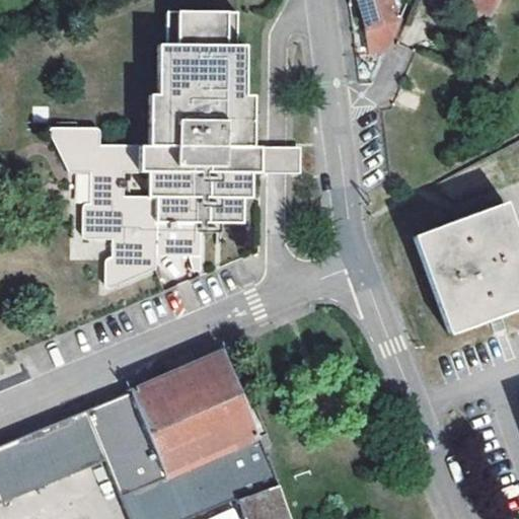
[(386,51),(400,18),(396,17),(390,0),(358,0),(367,32),(369,53),(386,51)]
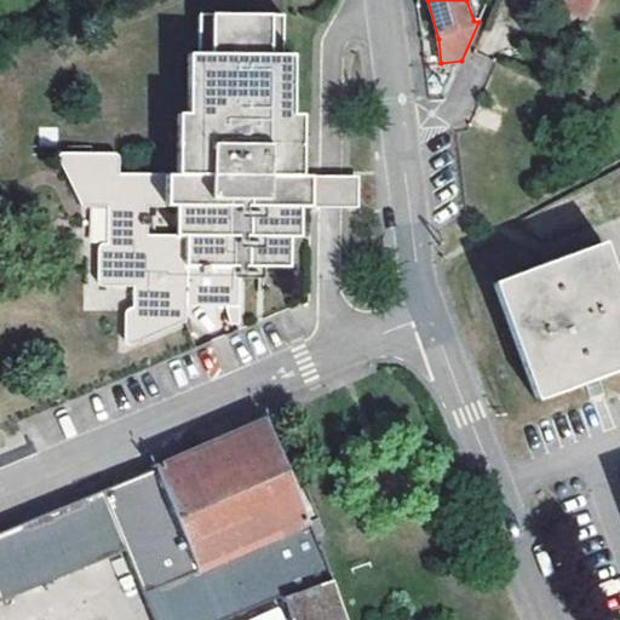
[(552,0),(585,16),(592,0),(552,0)]
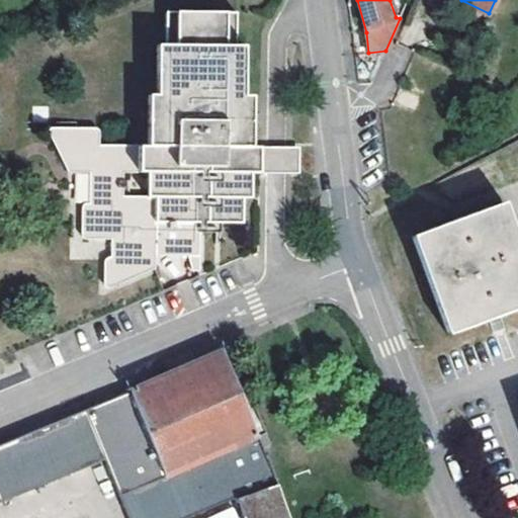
[(239,13),(168,11),(168,39),(167,45),(159,46),(158,96),(152,96),(149,145),(101,145),(101,128),(47,126),(70,171),(98,173),(97,205),(84,204),(82,237),(112,239),(122,239),(121,252),(111,257),(106,260),(105,287),(154,267),(155,254),(201,255),(202,223),(244,223),(245,198),(253,198),(254,173),(262,172),(263,147),(253,146),(253,96),(246,95),(246,46),(238,45),(239,13)]
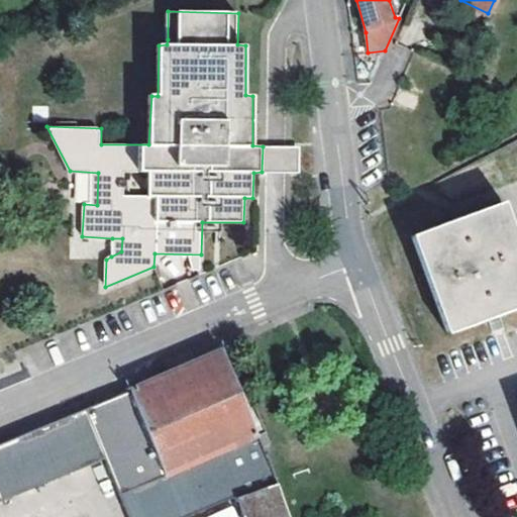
[(301,148),(263,146),(262,172),(300,174),(301,148)]
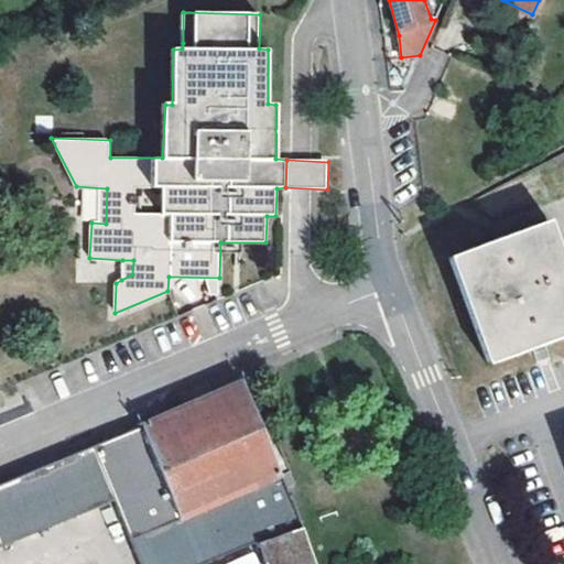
[(563,264),(548,220),(452,257),(490,361),(538,344),(563,334),(563,264)]
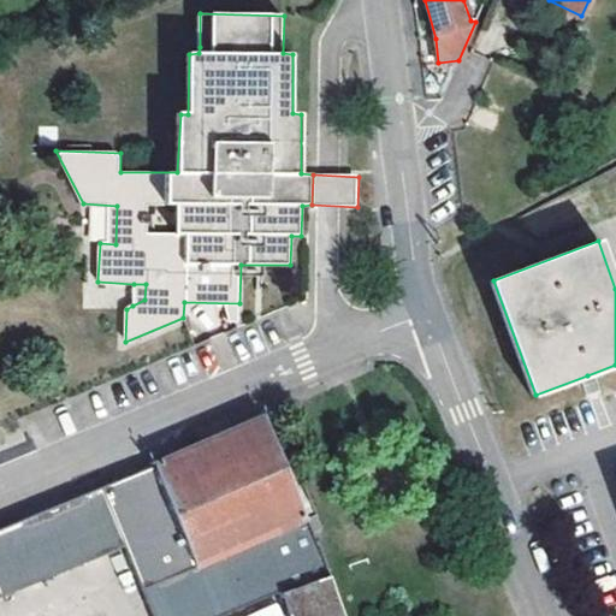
[(146,284),(134,284),(132,306),(144,300),(146,284)]
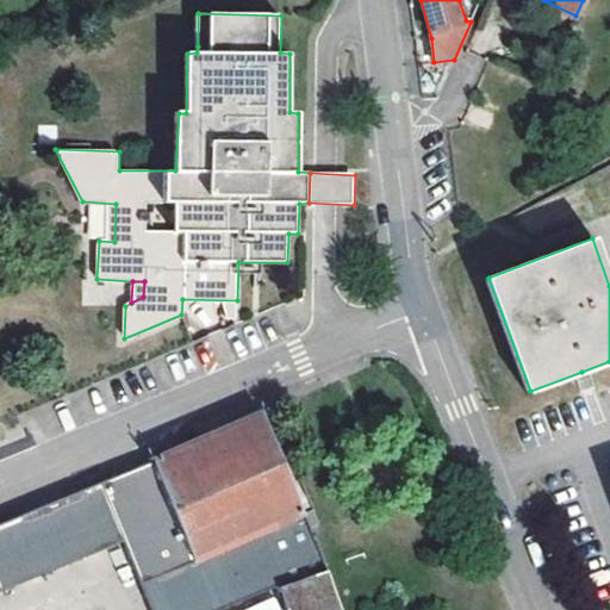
[(154,462),(194,561),(304,514),(263,415),(210,437),(154,462)]
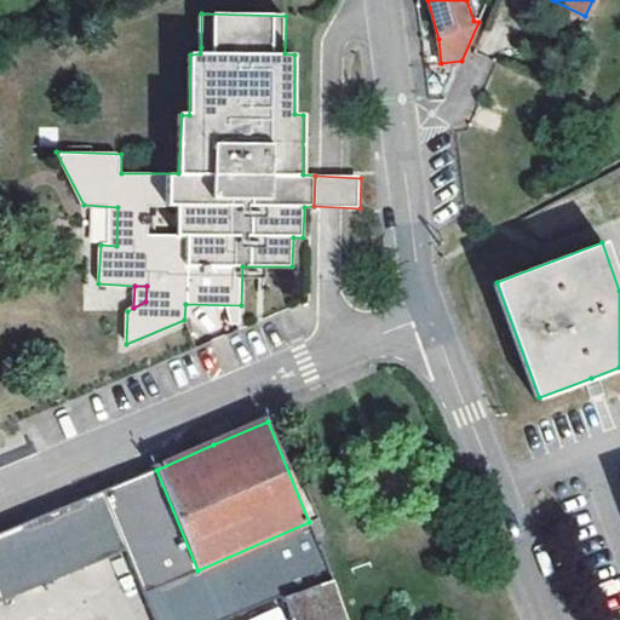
[(345,619),(309,522),(197,570),(156,470),(0,533),(0,602),(125,552),(151,619),(224,619),(286,596),(293,619),(345,619)]
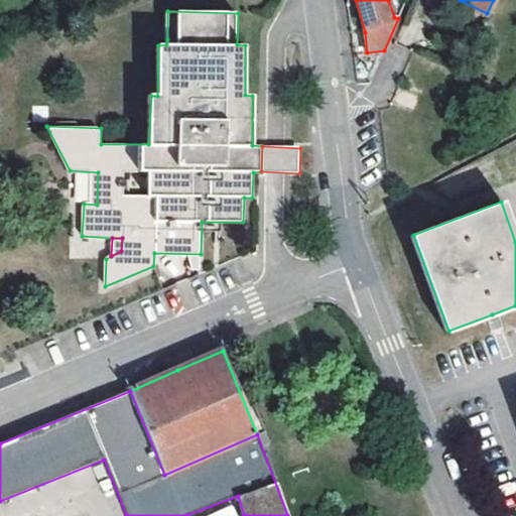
[(236,515),(232,505),(205,515),(236,515)]
